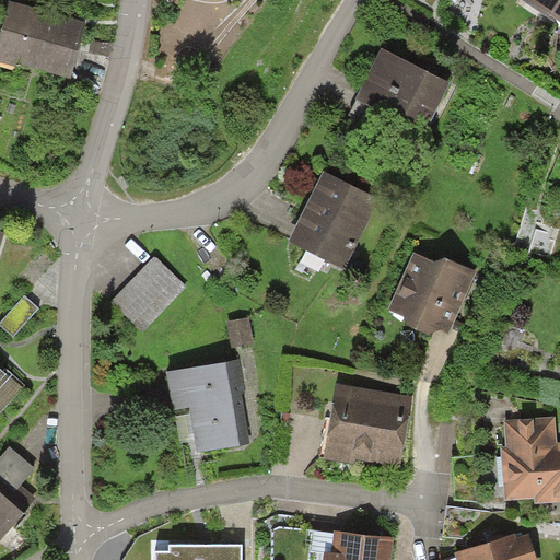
[(559,0),(525,0),(559,22),(559,0)]
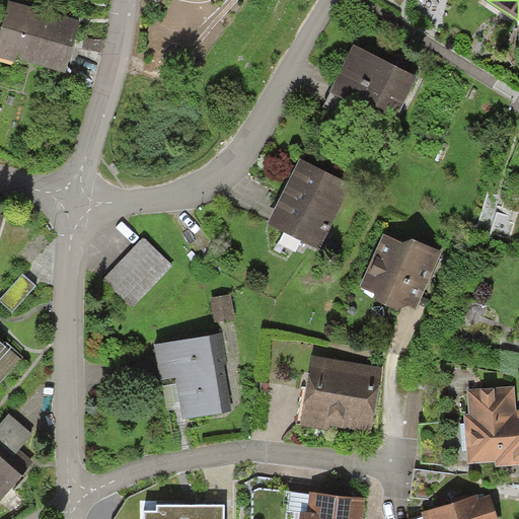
[(10,4),(0,40),(0,61),(14,66),(15,61),(66,75),(80,23),(10,4)]
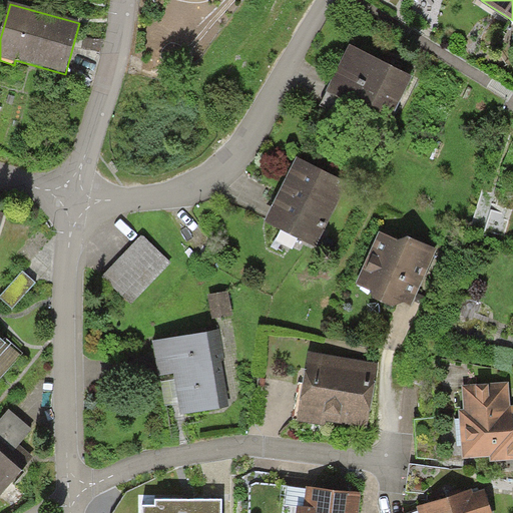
[(404,74),(346,44),(323,88),(381,118),(404,74)]
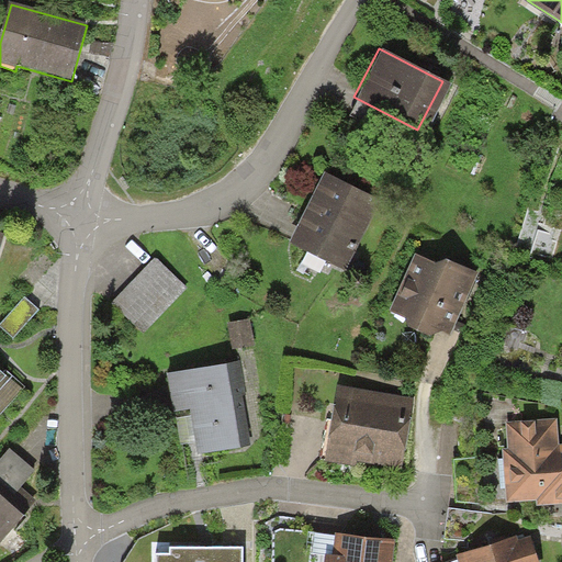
[(322,173),(288,236),(344,267),(378,203),(322,173)]
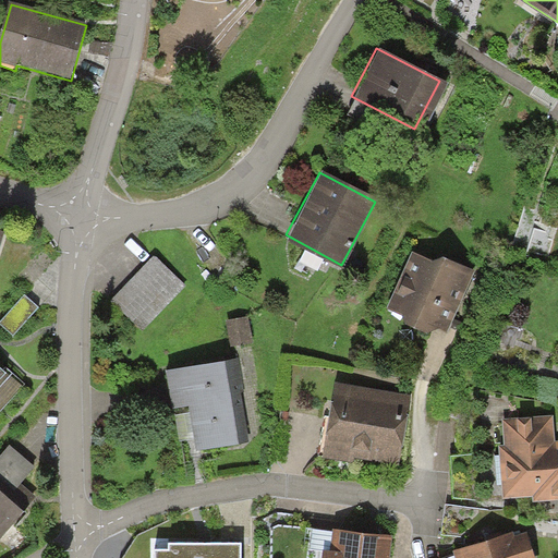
[(412,249),(387,304),(443,328),(466,273),(412,249)]
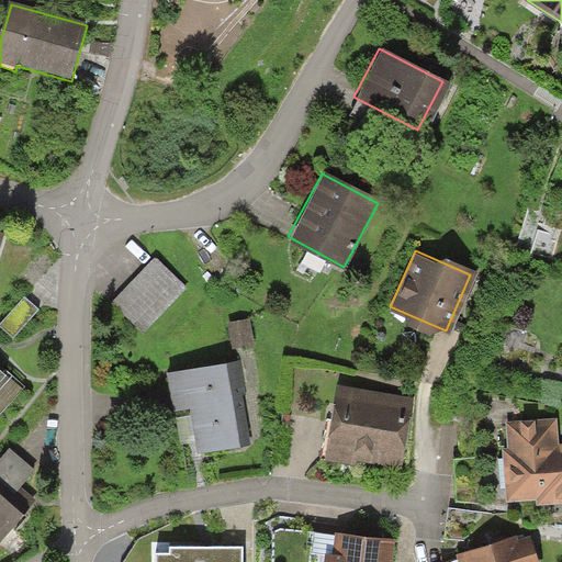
[(218,253),(202,266),(211,277),(227,263),(218,253)]
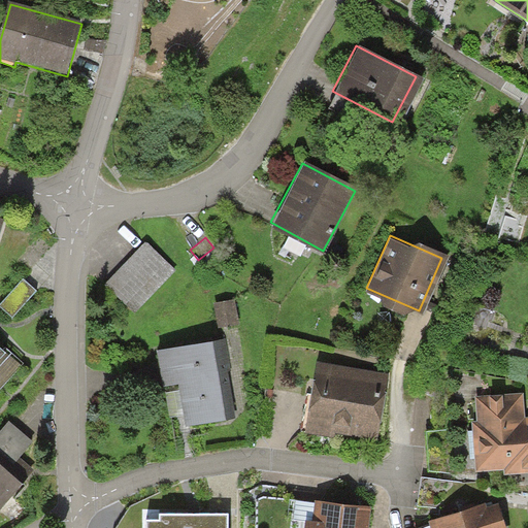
[(175,271),(142,238),(101,281),(134,312),(175,271)]
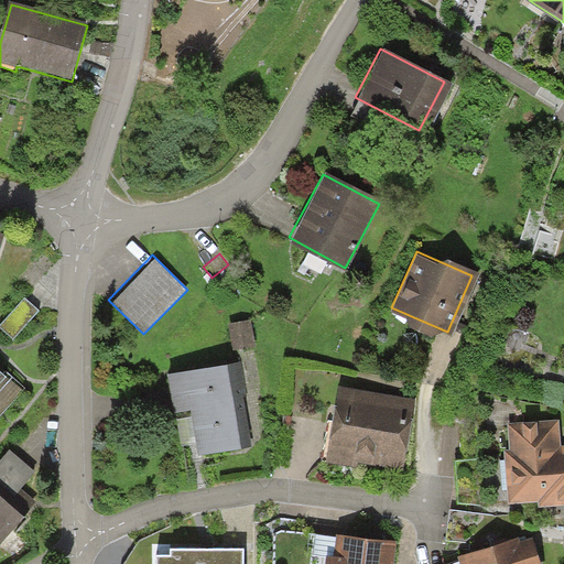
[(24,299),(0,327),(13,339),(39,311),(24,299)]
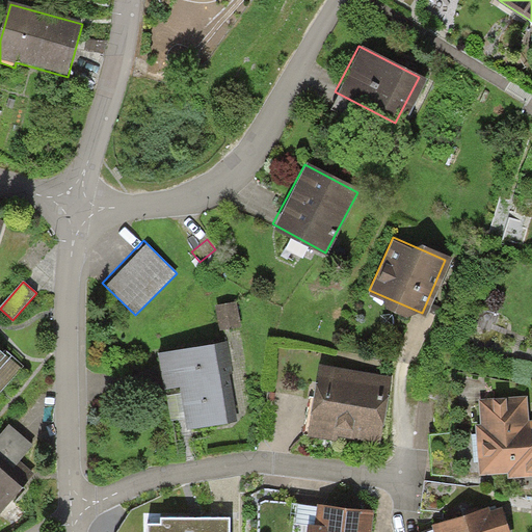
[(232,301),(212,304),(217,333),(236,329),(232,301)]
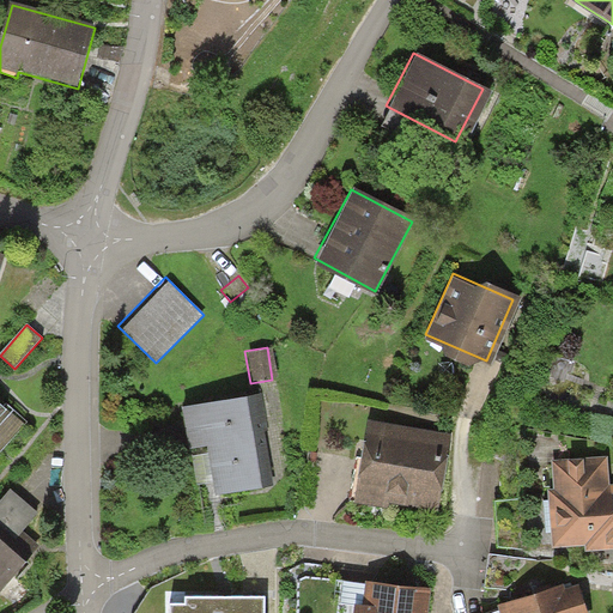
[(255,393),(178,404),(184,444),(205,441),(211,490),(268,481),(255,393)]
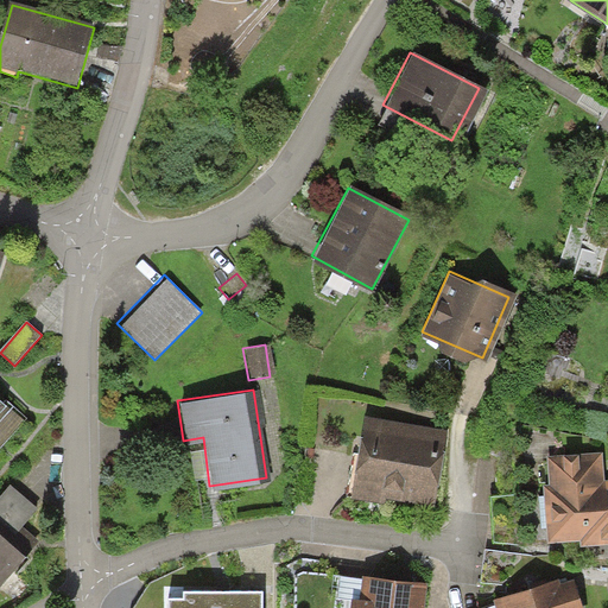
[(0,401),(0,448),(1,449),(27,419),(6,401),(4,405),(0,401)]
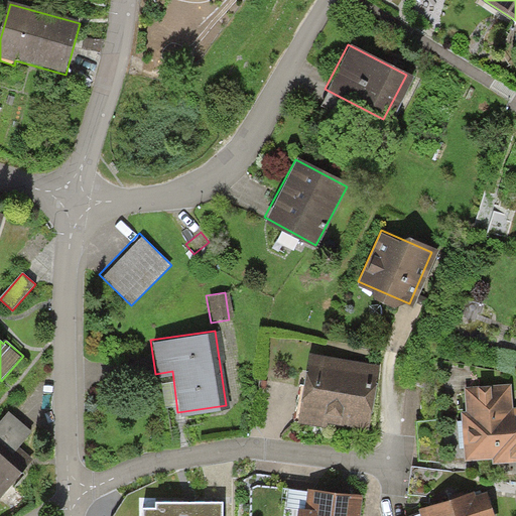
[(366,423),(375,363),(305,353),(297,413),(366,423)]
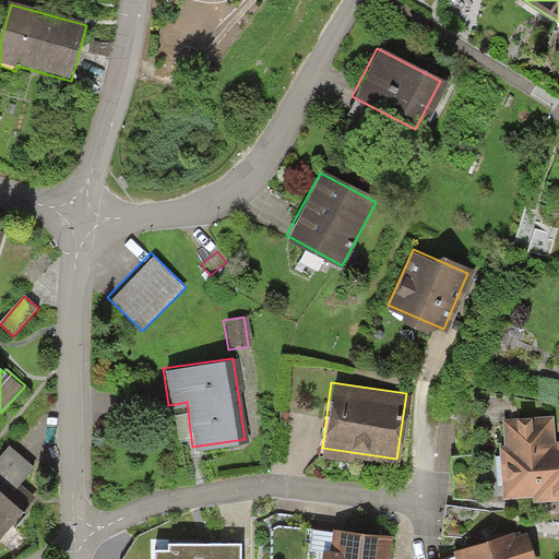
[(551,424),(510,425),(511,501),(558,500),(558,448),(551,449),(551,424)]
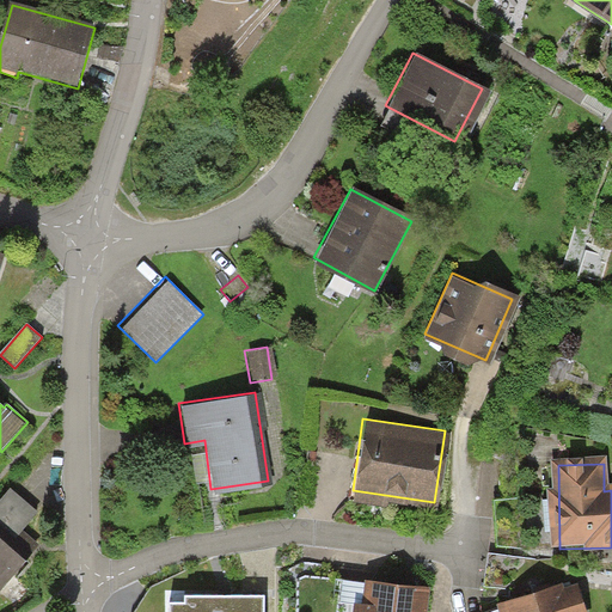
[(0,540),(7,546),(22,528),(37,513),(11,490),(0,501),(0,540)]
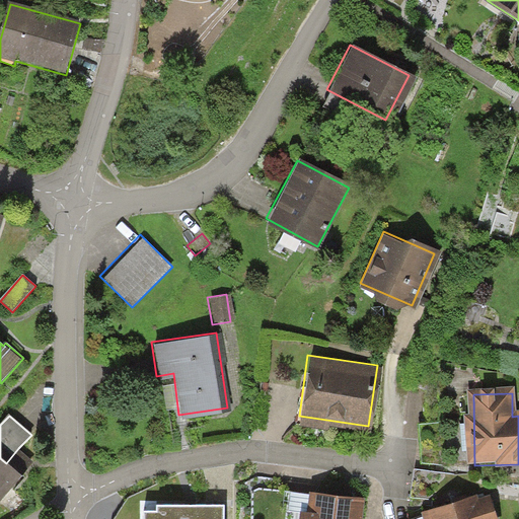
[(35,463),(18,448),(6,463),(22,478),(35,463)]
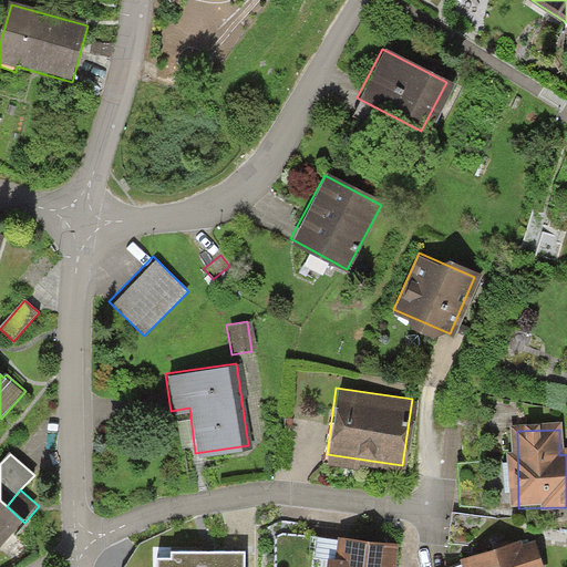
[(0,552),(24,523),(7,506),(0,501),(0,552)]
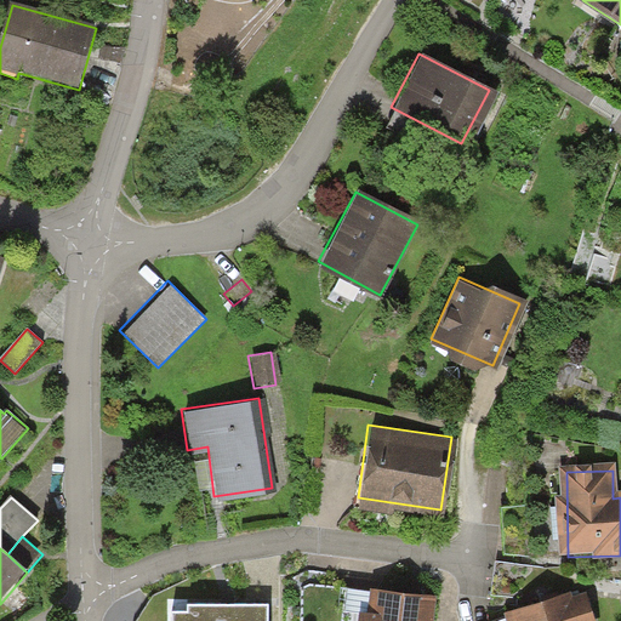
[(427,620),(431,597),(370,588),(366,610),(353,609),(351,620),(427,620)]
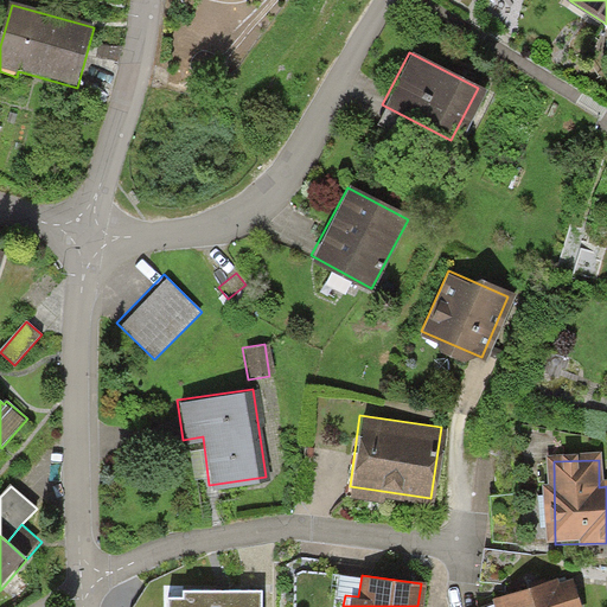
[(557,577),(491,599),(493,606),(577,606),(569,581),(560,585),(557,577)]
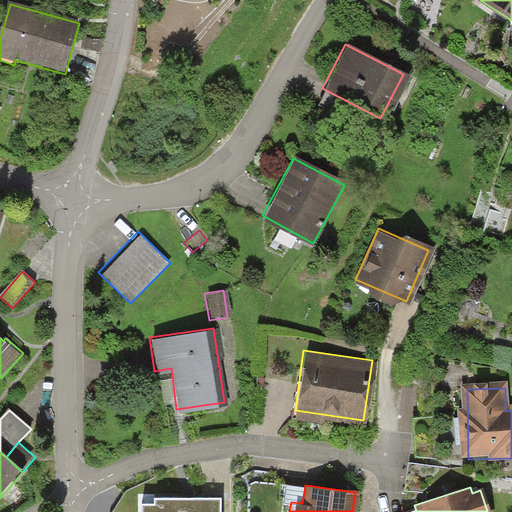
[(156,508),(144,508),(143,511),(220,511),(220,502),(156,502),(156,508)]
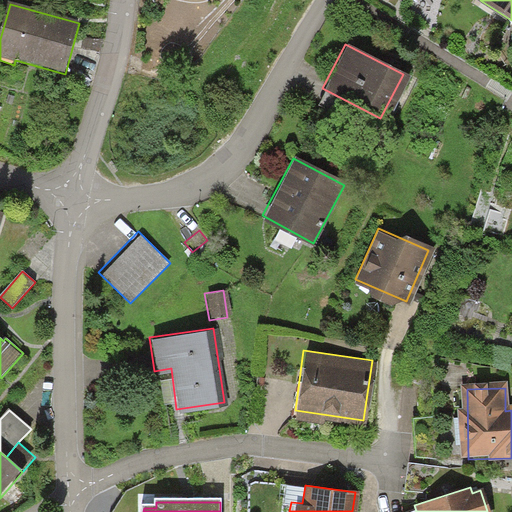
All buildings are outlined.
